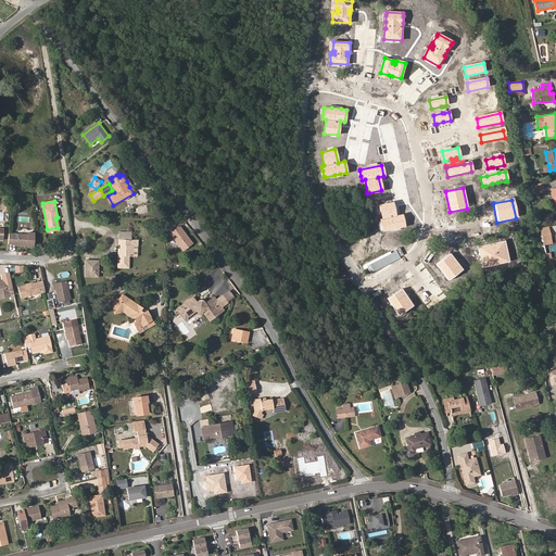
[(379,219),(380,224),(381,230),(381,231),(391,229),(397,228),(403,227),(401,215),(394,216),(392,203),(378,205),(381,219),(379,219)]
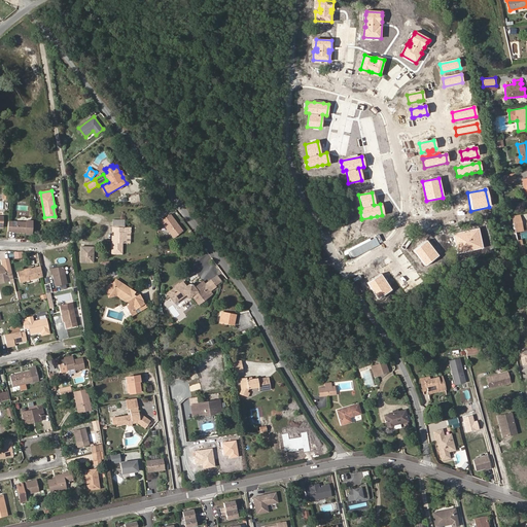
[(44,219),(56,217),(55,206),(53,207),(55,216),(44,217),(44,219)]
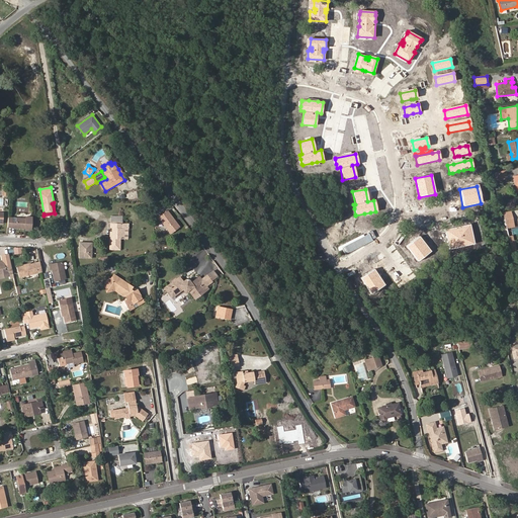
[(180,226),(167,209),(153,220),(164,234),(167,231),(169,234),(180,226)]
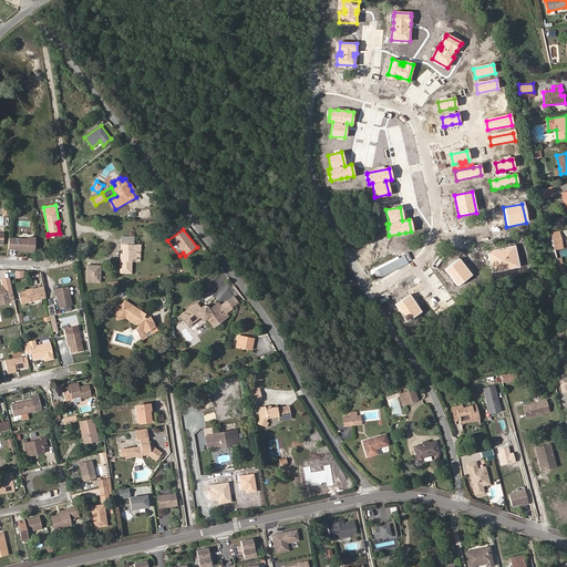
[(564,248),(560,235),(552,237),(555,250),(564,248)]
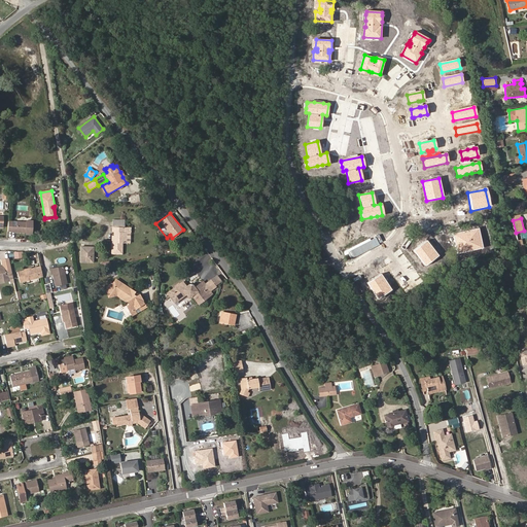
[(32,235),(33,220),(26,220),(26,222),(18,221),(18,226),(12,225),(12,221),(8,221),(8,232),(25,233),(25,234),(32,235)]
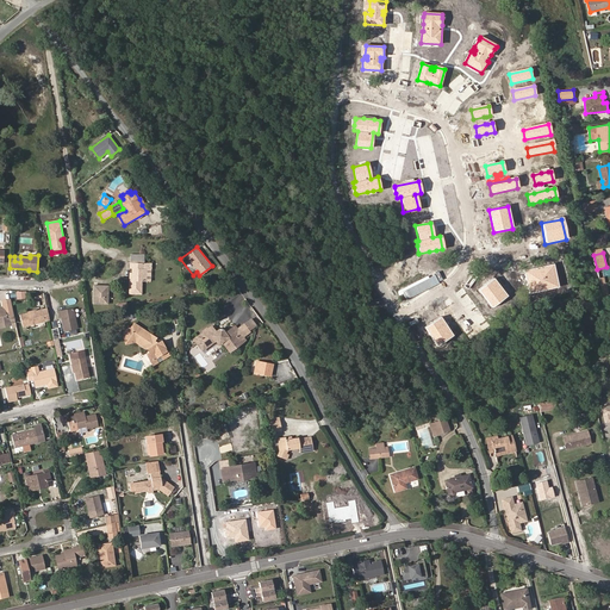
[(145,280),(147,273),(144,273),(144,263),(130,263),(130,268),(132,268),(132,273),(132,278),(130,278),(130,293),(142,294),(142,280),(145,280)]
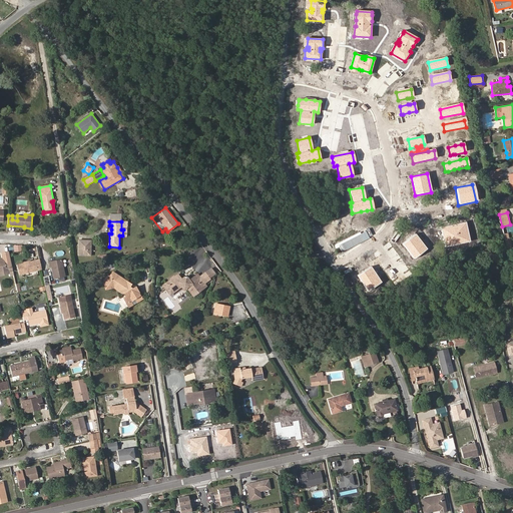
[(344,222),(328,230),(335,243),(351,234),(344,222)]
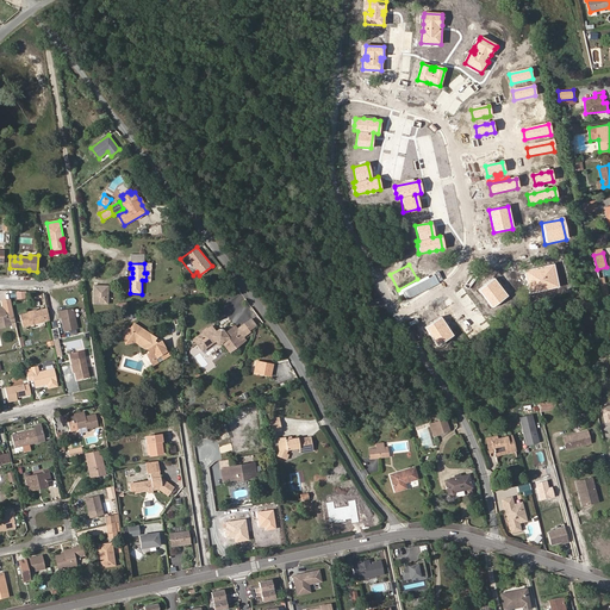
[(522,272),(523,281),(529,280),(530,284),(524,285),(527,296),(554,290),(549,266),(522,272)]
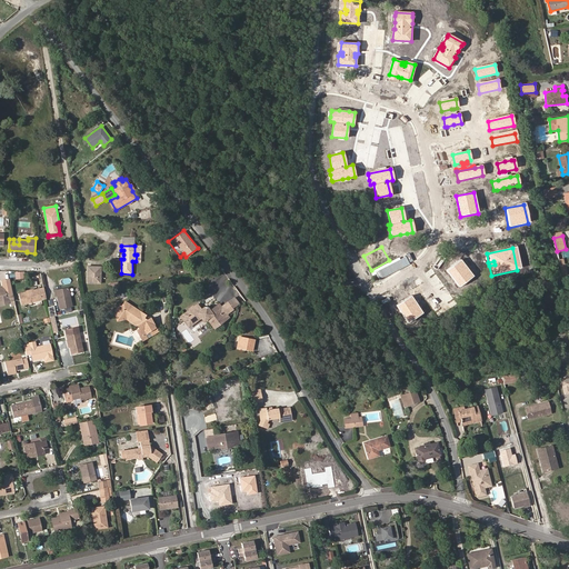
[(441,256),(431,268),(435,271),(445,259),(441,256)]
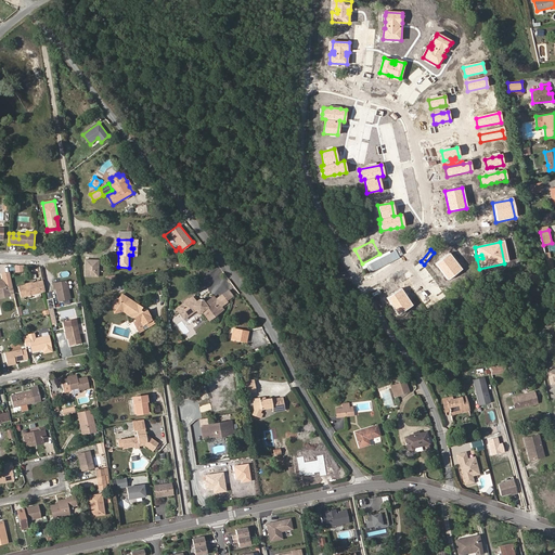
[(448,254),(434,265),(446,281),(460,270),(448,254)]
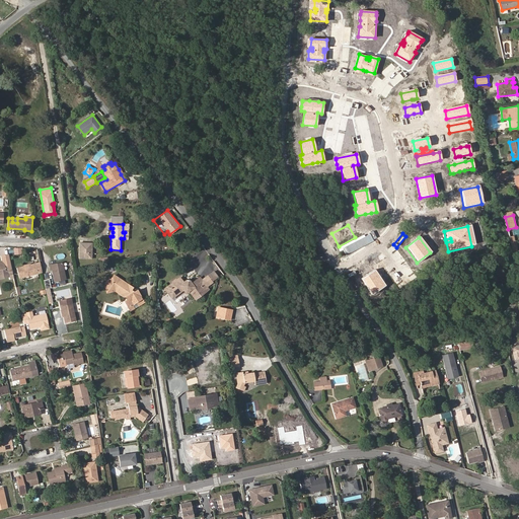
[(92,241),(79,241),(80,257),(92,256),(92,241)]
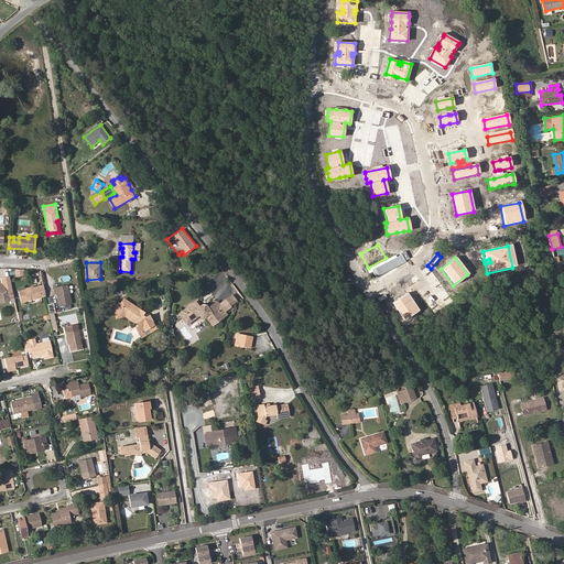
[(7,293),(9,292),(11,301),(11,303),(15,302),(10,277),(1,278),(2,284),(3,286),(0,286),(0,299),(8,297),(7,293)]
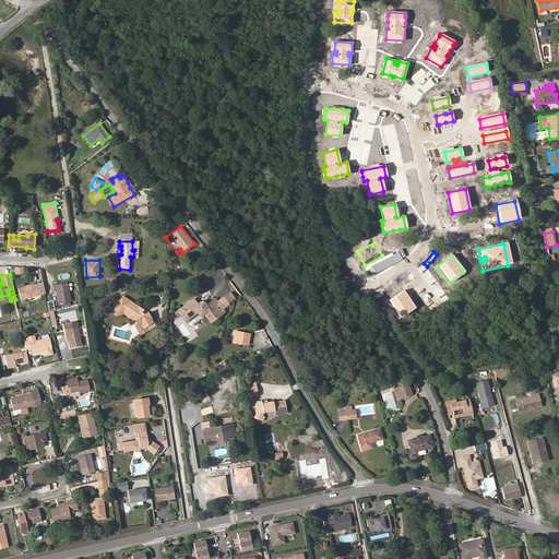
[(21,299),(45,293),(43,283),(19,288),(21,299)]
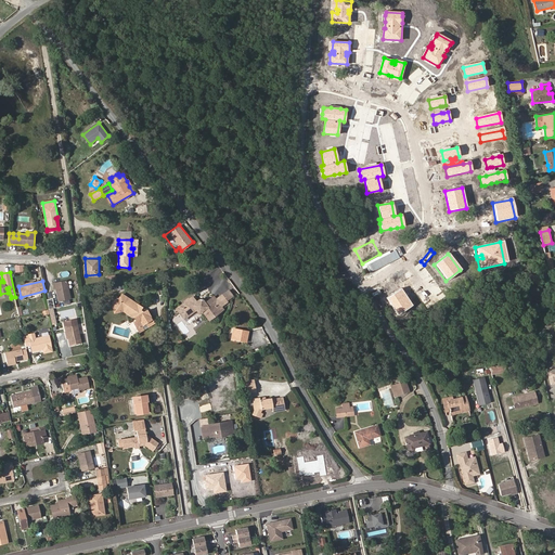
[(71,298),(66,281),(53,283),(54,288),(55,288),(59,301),(71,298)]
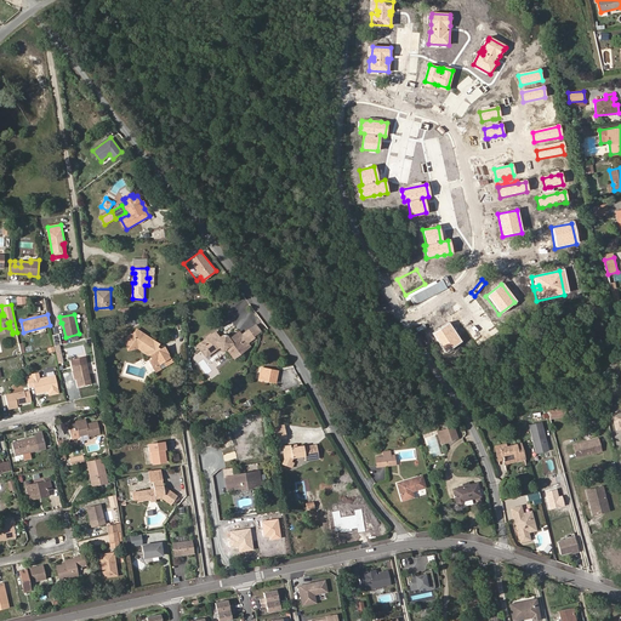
[(0,332),(12,331),(10,322),(7,323),(9,328),(0,329),(0,332)]
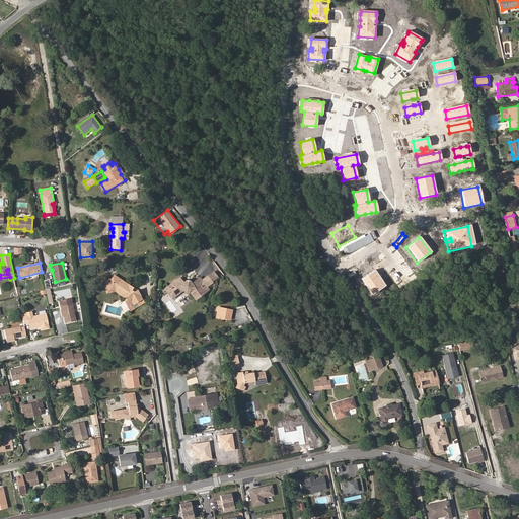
[(373,270),(359,279),(370,294),(383,285),(373,270)]
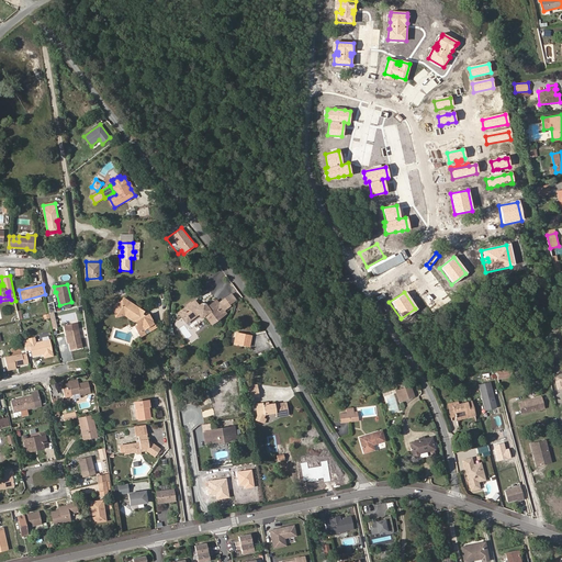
[(154,324),(148,314),(145,316),(142,314),(144,311),(125,299),(120,308),(115,305),(113,307),(115,316),(125,315),(135,322),(137,325),(135,326),(138,333),(143,329),(145,334),(152,330),(149,326),(154,324)]
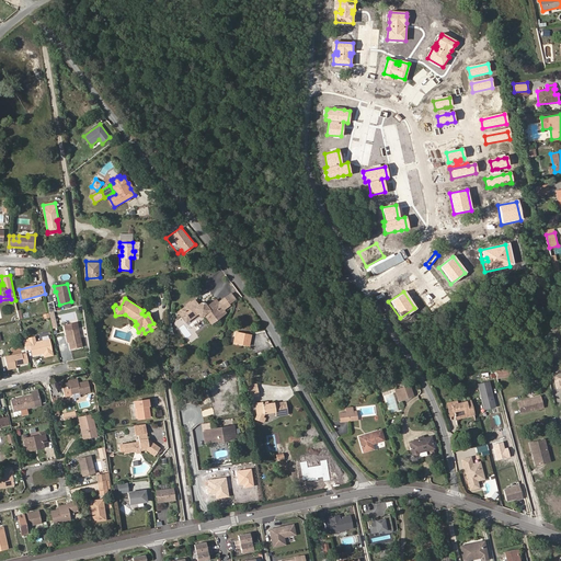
[(207,306),(205,304),(201,304),(198,305),(194,300),(182,309),(186,315),(190,312),(193,317),(198,313),(201,317),(204,315),(212,323),(226,312),(224,309),(229,305),(225,298),(218,302),(216,299),(207,306)]
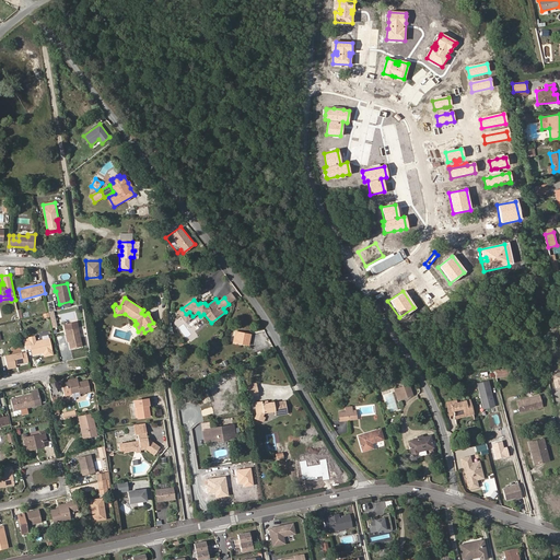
[(186,322),(193,316),(189,312),(186,314),(182,308),(178,311),(186,322)]
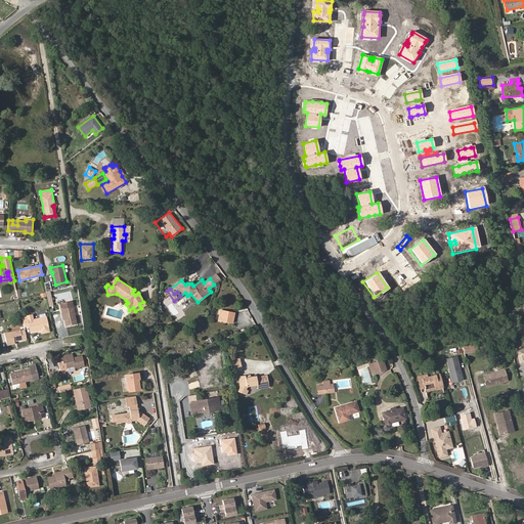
[(77,323),(72,301),(59,303),(61,313),(63,313),(66,326),(77,323)]
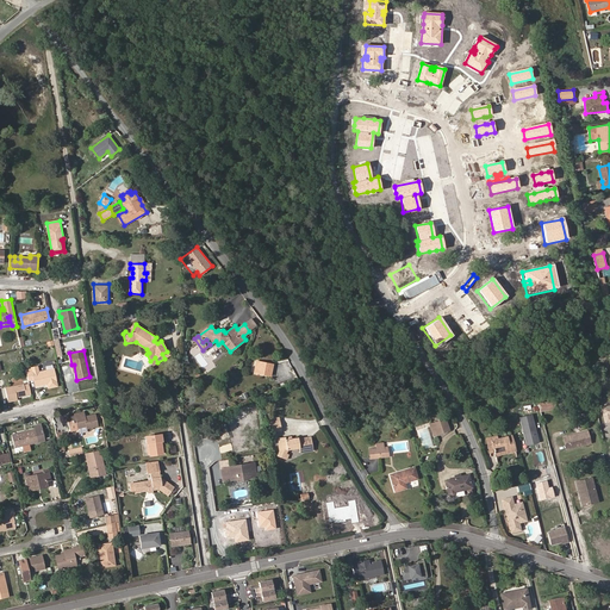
[(271,375),(272,369),(268,369),(269,363),(256,361),(254,373),(271,375)]
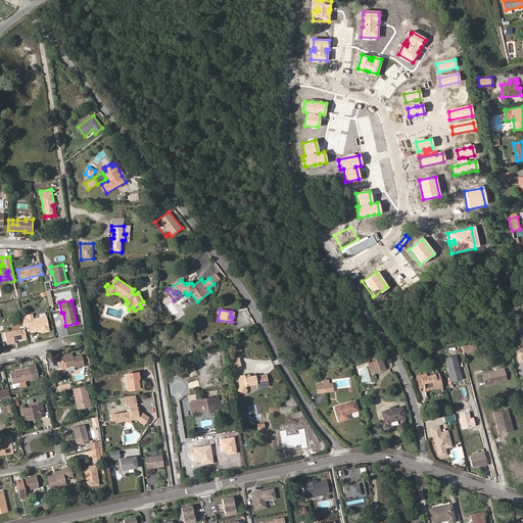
[(49,331),(45,313),(39,314),(39,318),(33,319),(32,314),(27,315),(27,316),(22,317),(25,326),(30,325),(31,331),(41,329),(44,328),(45,332),(49,331)]
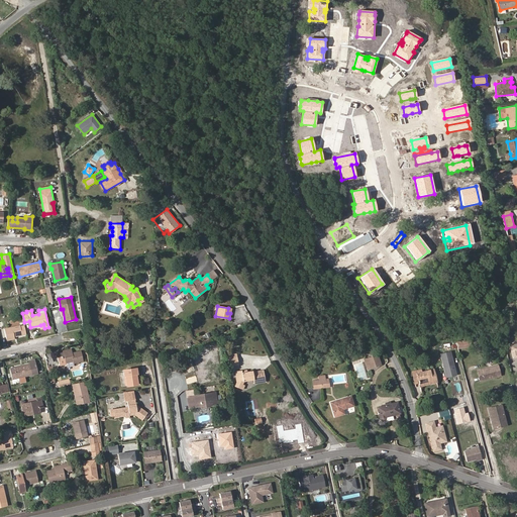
[(26,334),(24,325),(4,329),(7,340),(15,339),(14,337),(14,335),(22,333),(22,335),(26,334)]
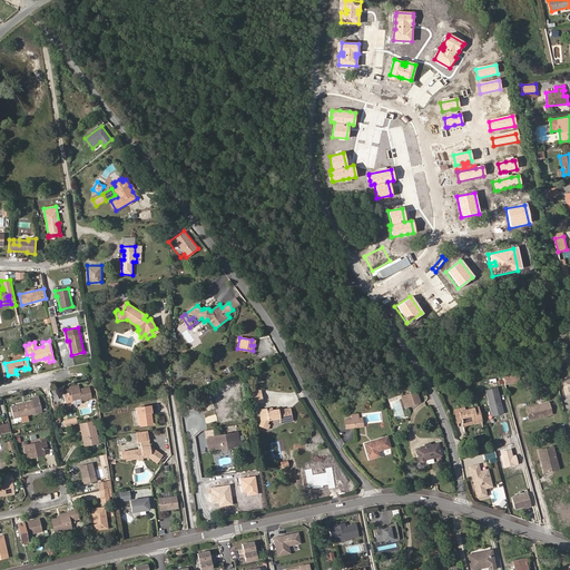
[(521,382),(519,373),(503,376),(505,385),(521,382)]
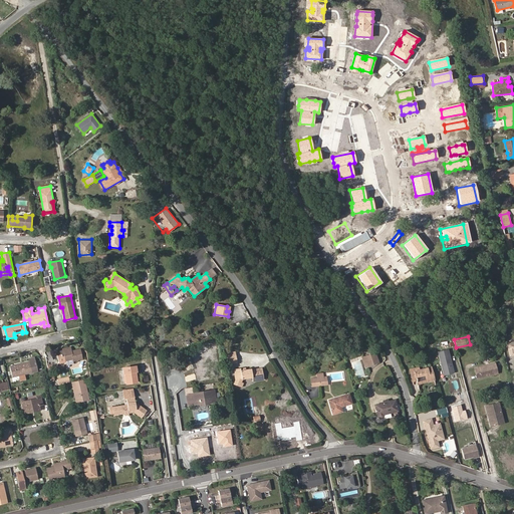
[(455,372),(449,348),(438,351),(444,375),(455,372)]
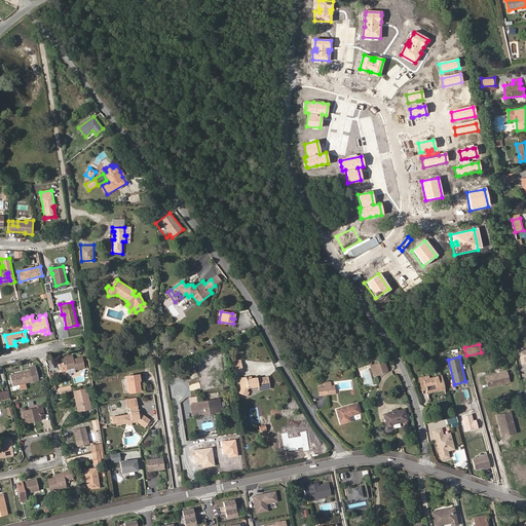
[(73,362),(73,358),(65,360),(65,359),(61,359),(62,363),(59,364),(61,372),(68,370),(75,369),(84,367),(82,358),(76,359),(77,361),(73,362)]
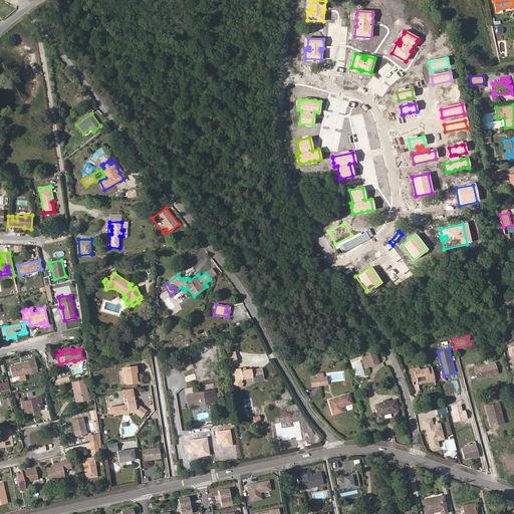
[(237,362),(235,351),(228,353),(230,363),(237,362)]
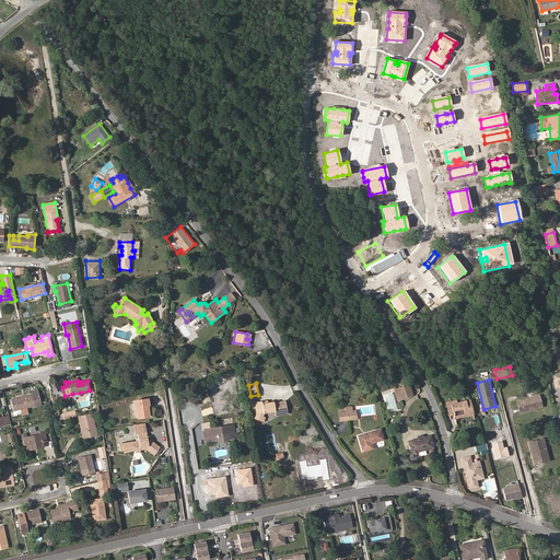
[(407,396),(406,393),(404,387),(404,386),(394,389),(398,399),(407,396)]
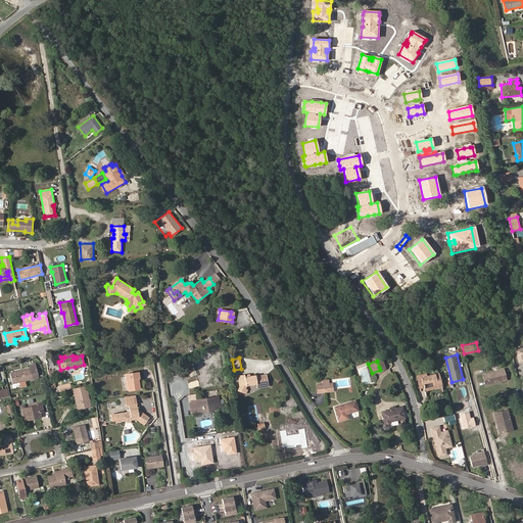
[(39,378),(36,364),(30,365),(30,368),(10,373),(12,383),(39,378)]
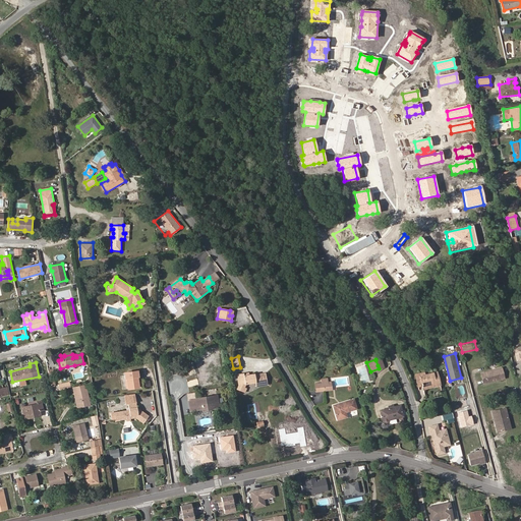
[(367,372),(365,364),(356,367),(358,372),(359,375),(362,384),(365,383),(370,381),(367,372)]
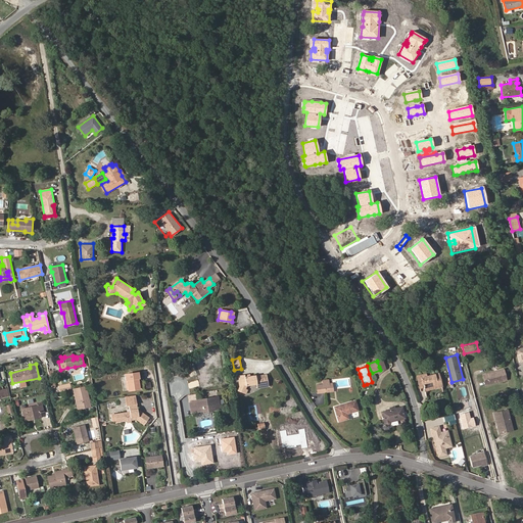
[(507,380),(504,369),(486,374),(489,383),(497,381),(497,382),(507,380)]
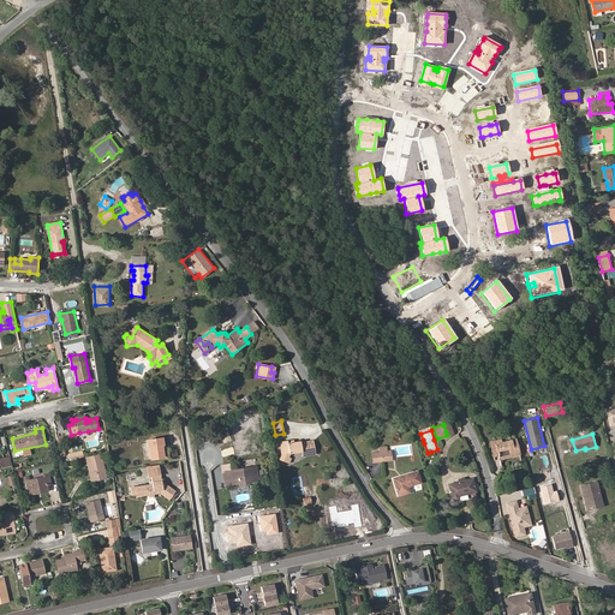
[(163,457),(162,445),(163,445),(162,437),(147,440),(148,447),(149,447),(151,459),(163,457)]
